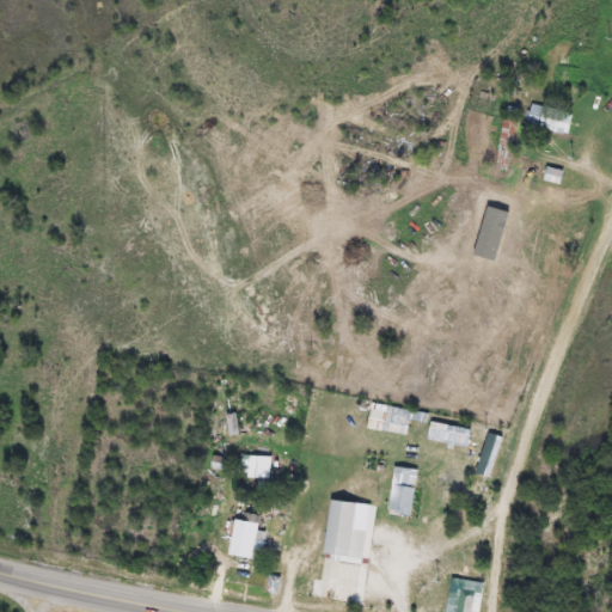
[(526,127),(531,105),(573,115),(568,135),(526,127)]
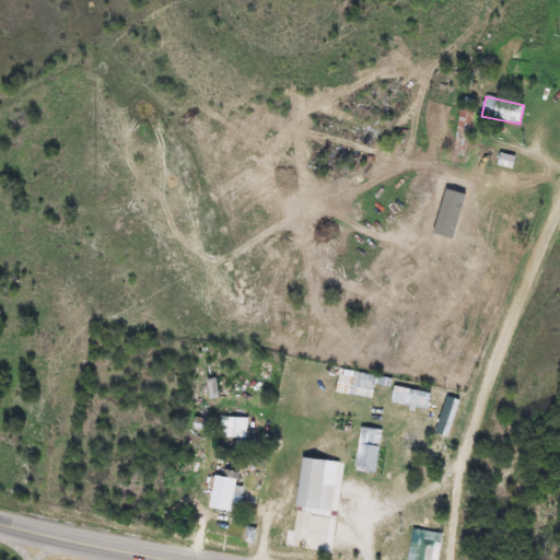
[(511,168),(497,164),(500,154),(514,158),(511,168)]
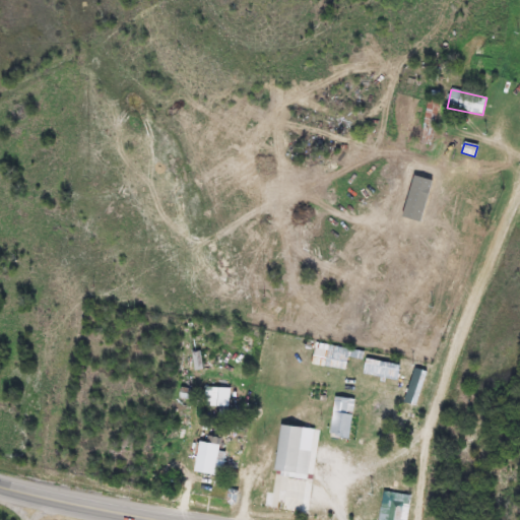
[(350,350),(344,372),(321,366),(327,344),(350,350)]
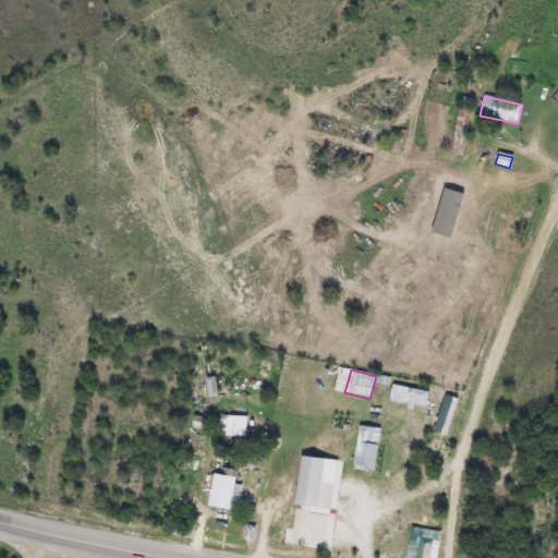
[(428,393),(426,409),(388,402),(391,387),(428,393)]
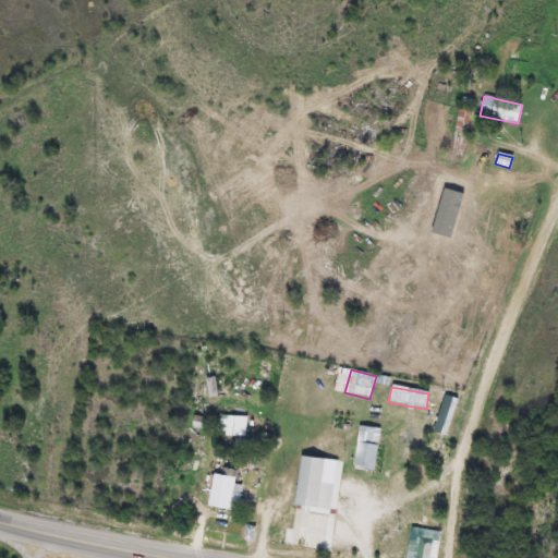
[(436,434),(448,397),(458,400),(446,436),(436,434)]
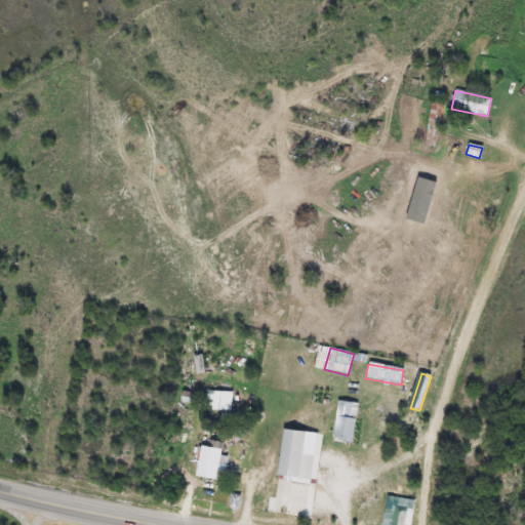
[(357,403),(353,444),(332,442),(336,401),(357,403)]
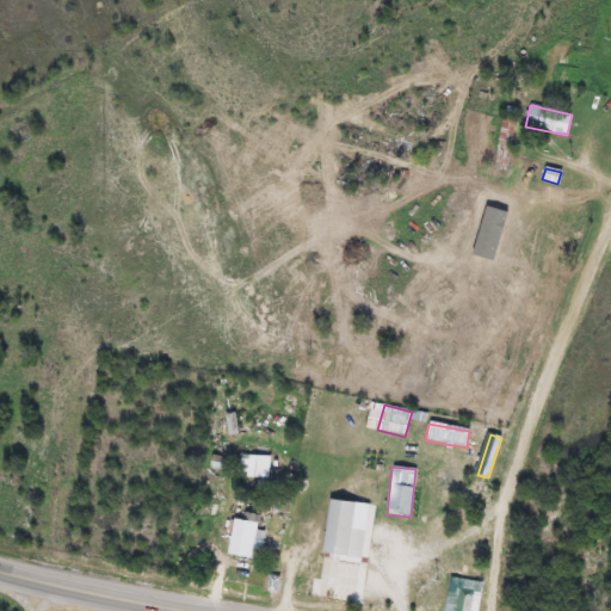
[(369,505),(362,565),(322,560),(329,500),(369,505)]
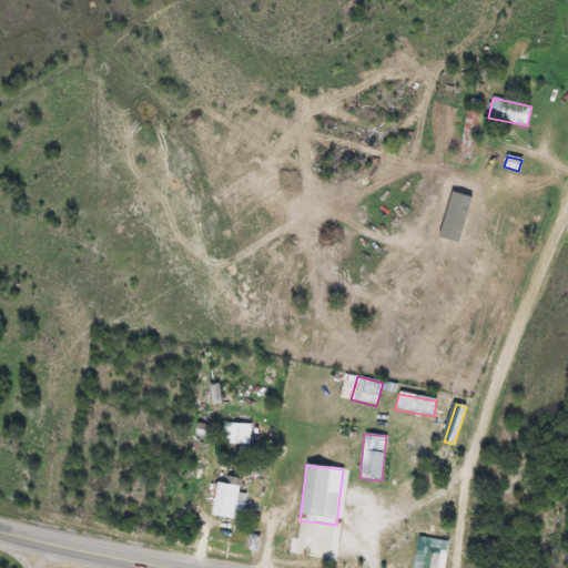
[(211,516),(215,483),(226,484),(226,477),(241,479),(239,497),(242,498),(239,520),(211,516)]
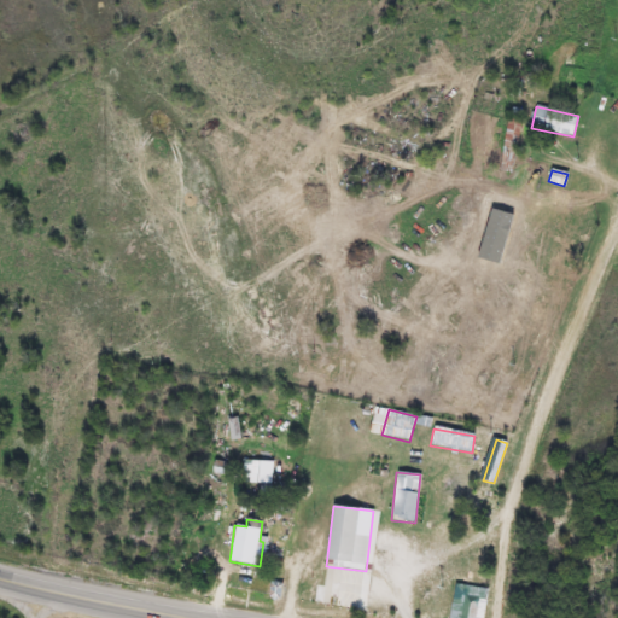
[(460,617),(466,589),(481,593),(474,617),(460,617)]
